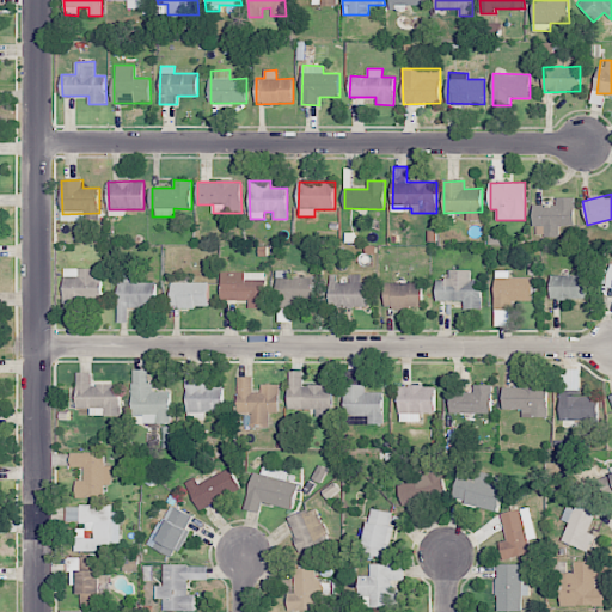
[(556,206),(534,204),(533,236),(560,237),(560,227),(574,227),(575,197),(556,197),(556,206)]
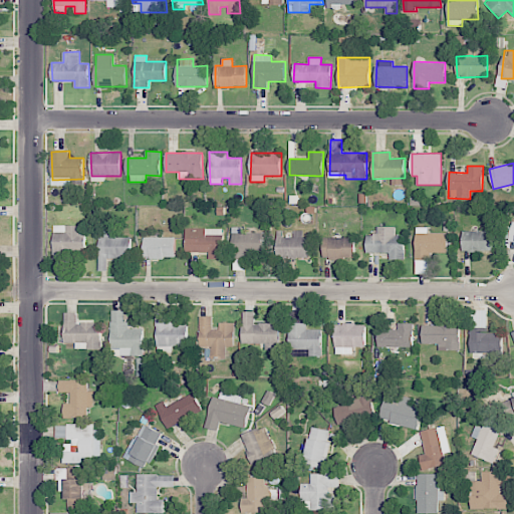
[(54,259),(71,258),(71,252),(84,252),(84,225),(53,226),(54,259)]
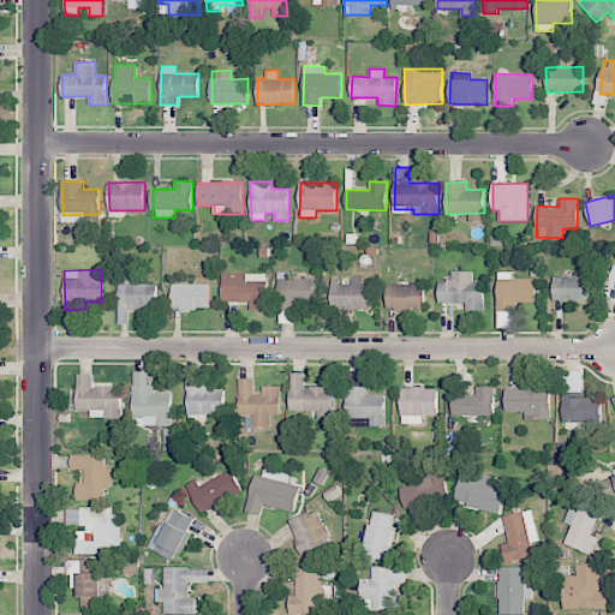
[(296,303),(316,302),(316,279),(293,279),(292,272),(278,272),(279,310),(297,310),(296,303)]
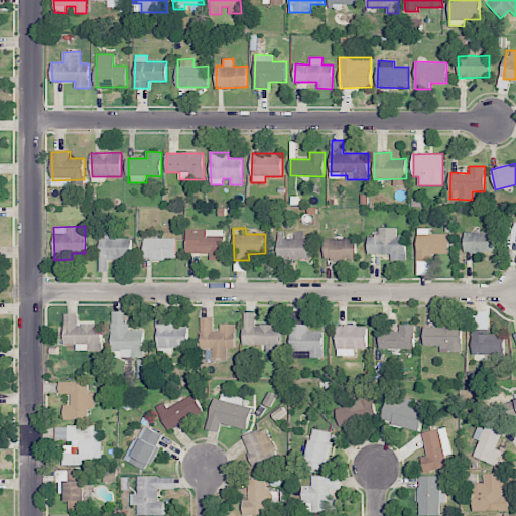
[(391,254),(391,261),(406,260),(405,236),(397,237),(397,228),(379,228),(379,235),(368,236),(369,254),(391,254)]
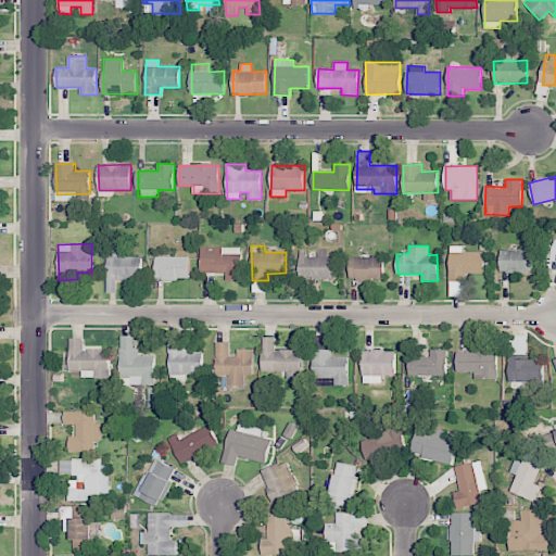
[(463,252),(463,247),(451,245),(450,280),(466,281),(466,274),(484,274),(484,252),(463,252)]
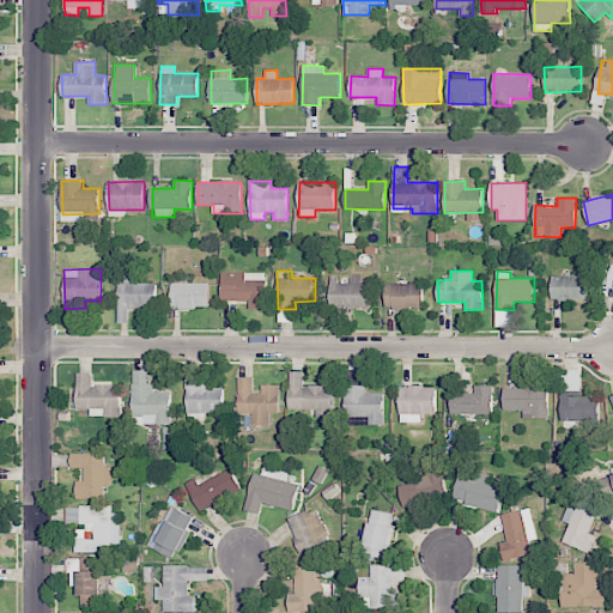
[(266,272),(222,272),(222,301),(249,302),(249,309),(266,309),(266,272)]
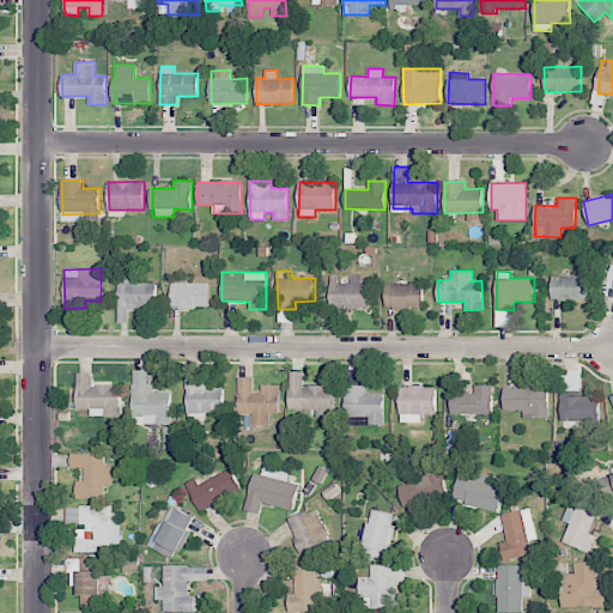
[(119,322),(127,322),(127,309),(156,309),(156,283),(139,283),(139,274),(120,274),(119,322)]
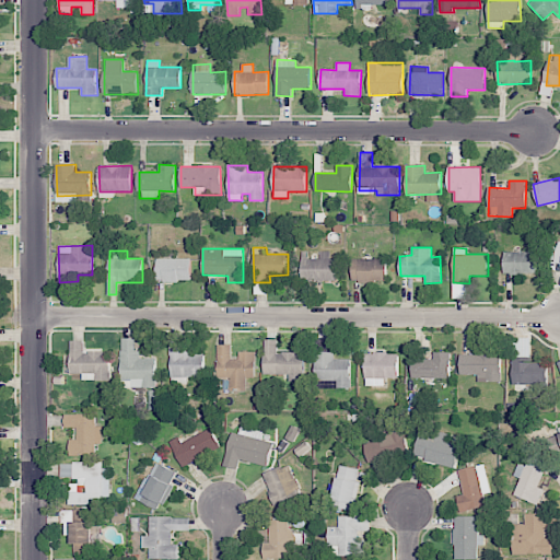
[(337,258),(330,258),(330,252),(319,251),(319,258),(308,258),(308,252),(303,251),(302,281),(336,282),(337,258)]
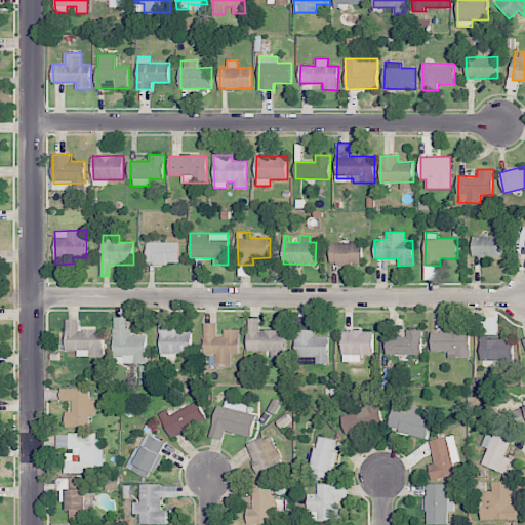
[(505,256),(505,236),(473,236),(473,257),(505,256)]
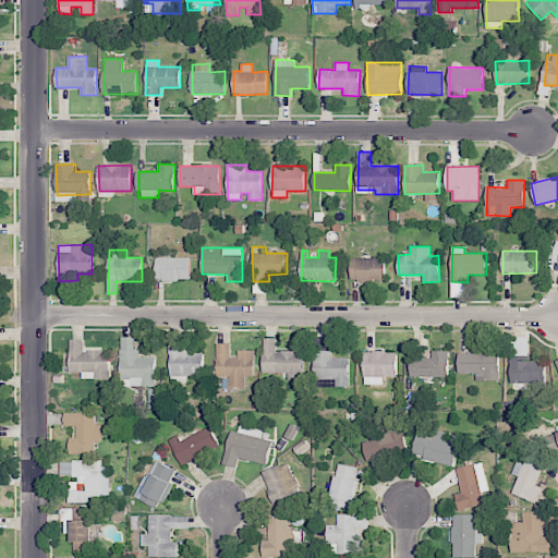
[(156,258),(156,280),(191,280),(190,257),(156,258)]
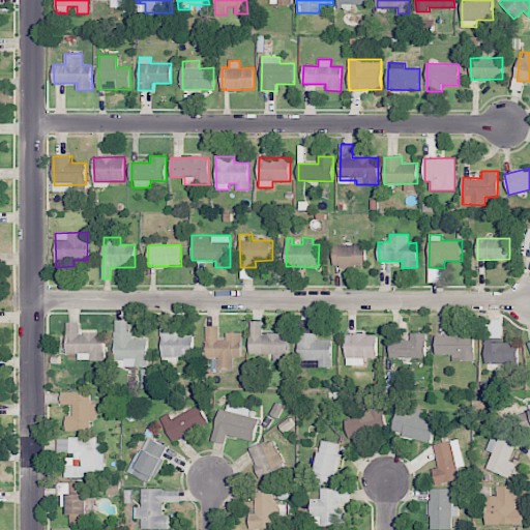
[(366,266),(365,244),(333,245),(334,267),(366,266)]
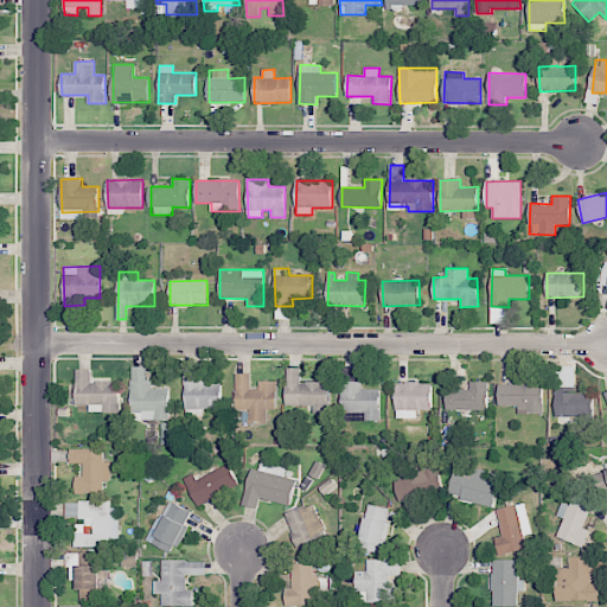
[(168,420),(168,389),(148,389),(148,366),(131,366),(132,421),(168,420)]
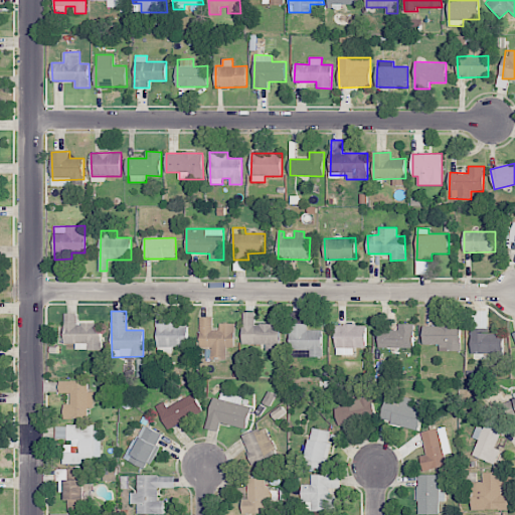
[(187,347),(187,324),(171,324),(170,311),(156,311),(157,348),(187,347)]
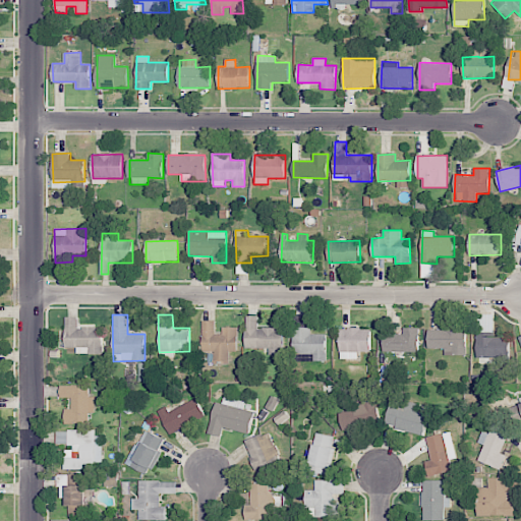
[(65,347),(76,347),(76,353),(103,354),(103,328),(78,327),(78,317),(65,316),(65,347)]
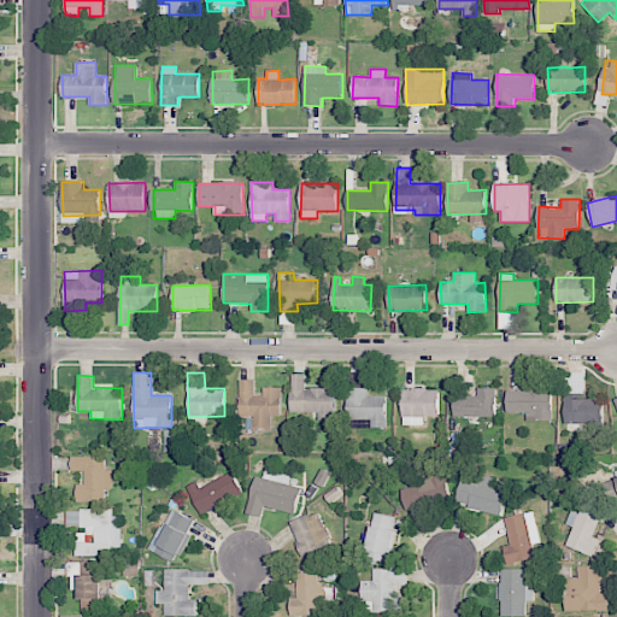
[(334,388),(306,388),(306,375),(292,375),(292,412),(311,412),(311,421),(334,421),(334,388)]
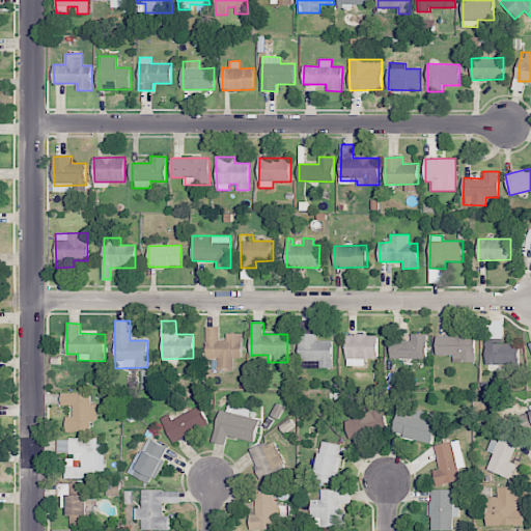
[(242,333),(226,333),(226,340),(219,340),(219,327),(206,327),(205,358),(218,359),(218,370),(233,370),(233,358),(242,359),(242,333)]
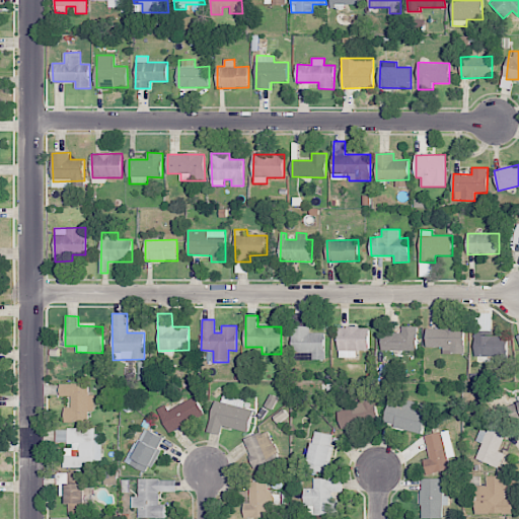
[(368,326),(339,327),(339,358),(356,357),(356,351),(369,350),(368,326)]
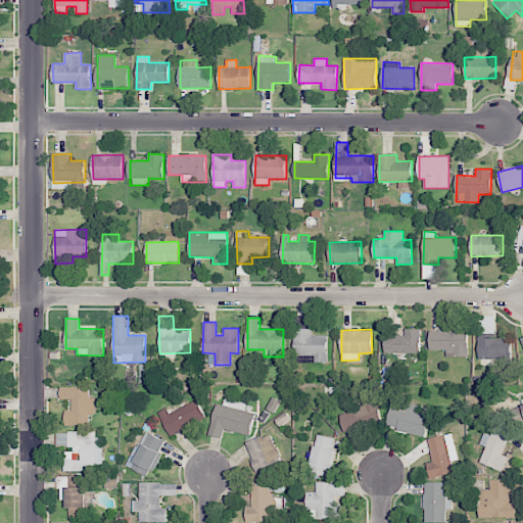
[(384,352),(421,353),(421,329),(405,329),(405,335),(385,335),(384,352)]
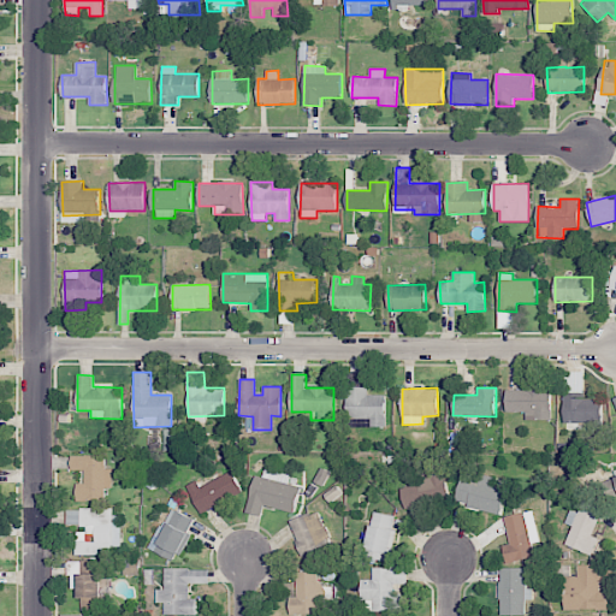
[(507,412),(526,412),(526,420),(551,420),(550,388),(507,389),(507,412)]
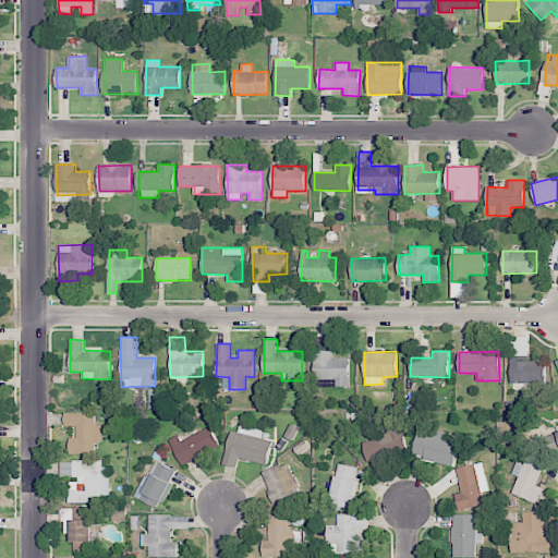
[(532,384),(532,389),(545,389),(545,361),(530,361),(530,356),(511,356),(511,383),(532,384)]
